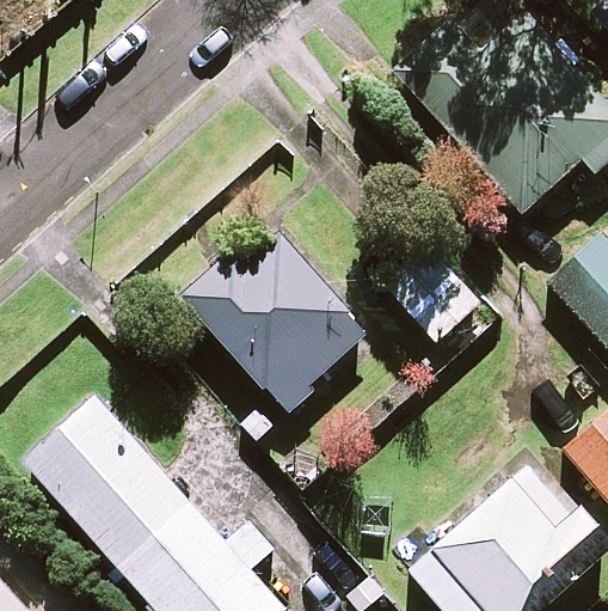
[(597,0),(587,10),(607,34),(607,0),(597,0)]
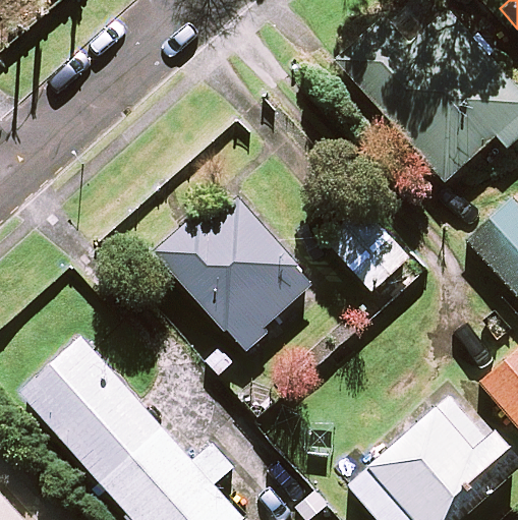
[(517,136),(517,92),(446,11),(408,45),(384,17),(335,61),(444,182),(495,136),(505,149),(517,136)]
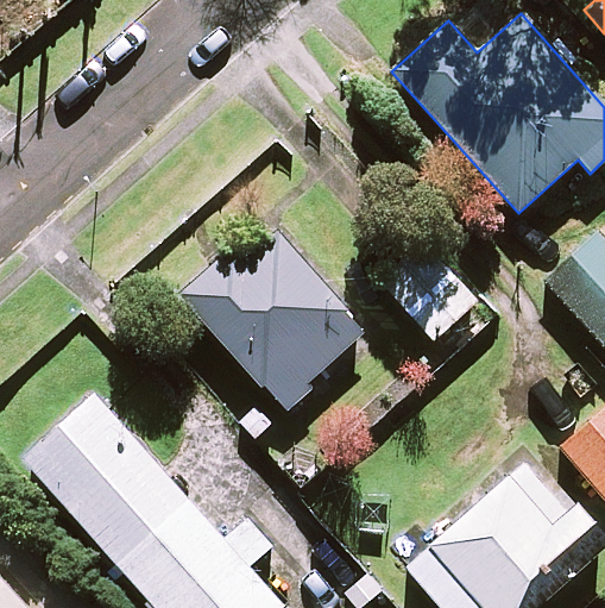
[(366,331),(278,232),(244,264),(232,251),(182,295),(281,407),(366,331)]
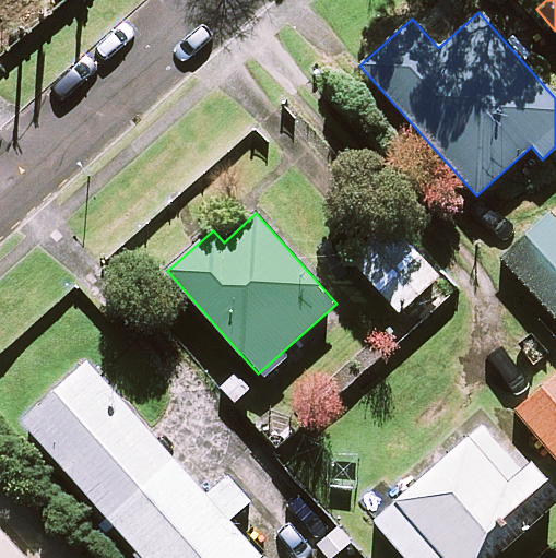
[(555,224),(549,216),(501,260),(555,321),(555,224)]
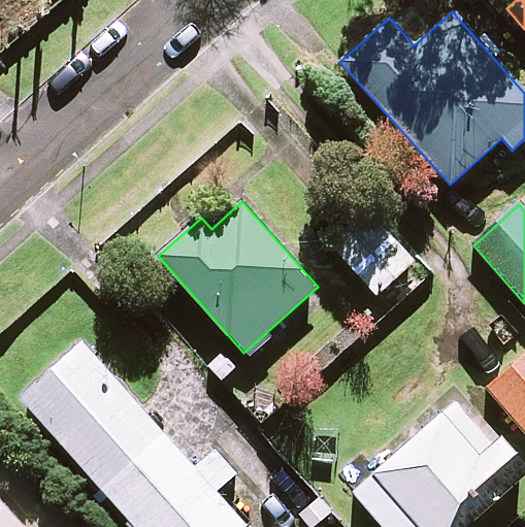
[(411,263),(363,212),(328,244),(375,296),(411,263)]
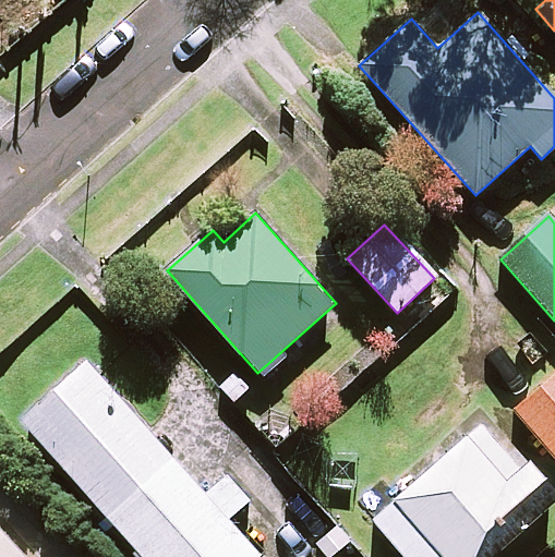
[(205,497),(87,363),(22,421),(142,556),(257,556),(258,556),(226,520),(248,500),(228,477),(205,497)]
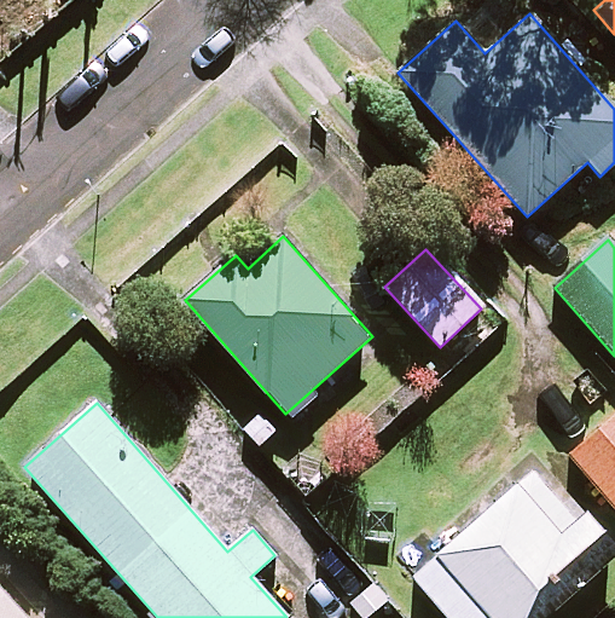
[(614,509),(614,415),(569,455),(614,509)]
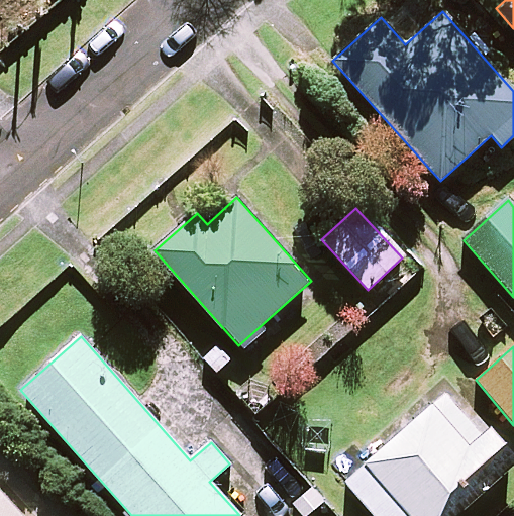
[(455,515),(513,465),(513,460),(450,389),(345,482),(375,515),(455,515)]
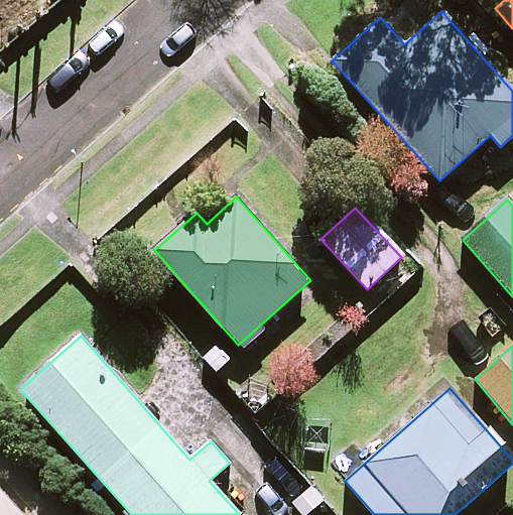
[(22,514),(0,489),(0,514),(22,514)]
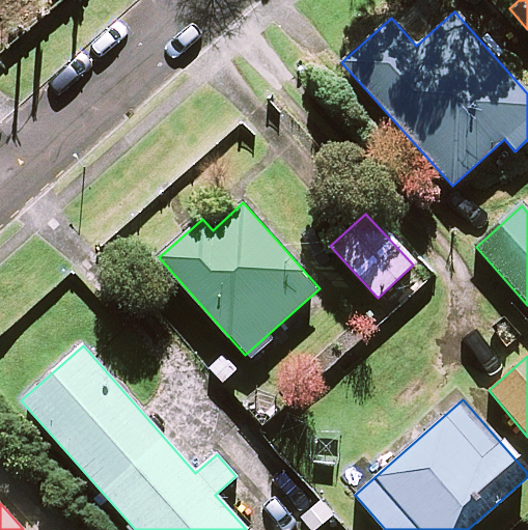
All buildings are outlined.
